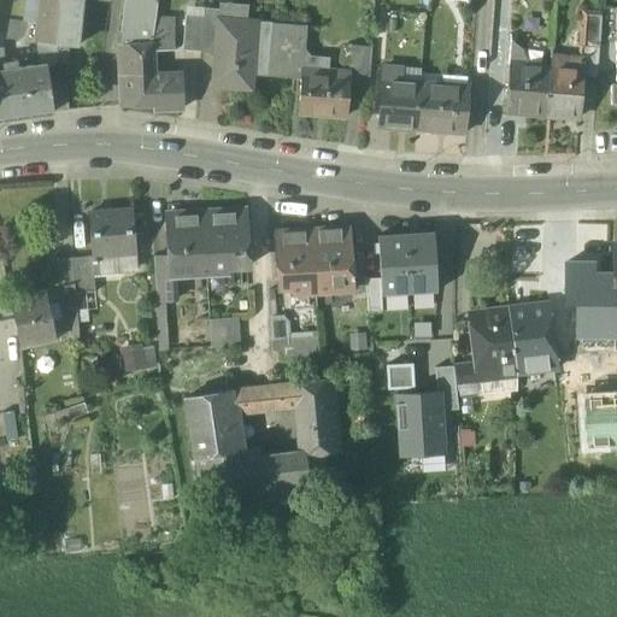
[(40,0),(37,22),(36,42),(56,45),(59,0),(40,0)]
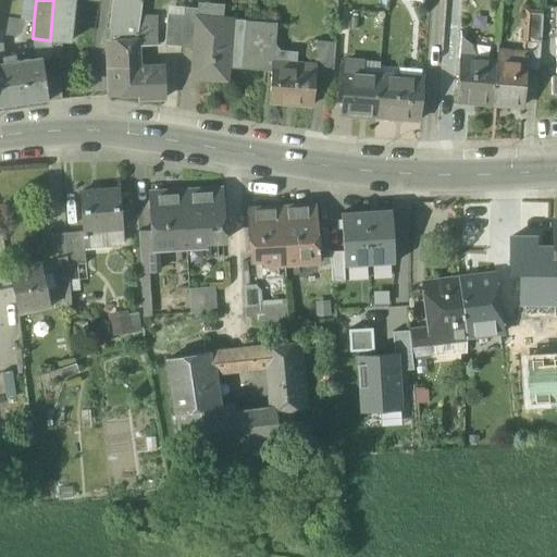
[(53,0),(50,40),(70,42),(74,0),(53,0)]
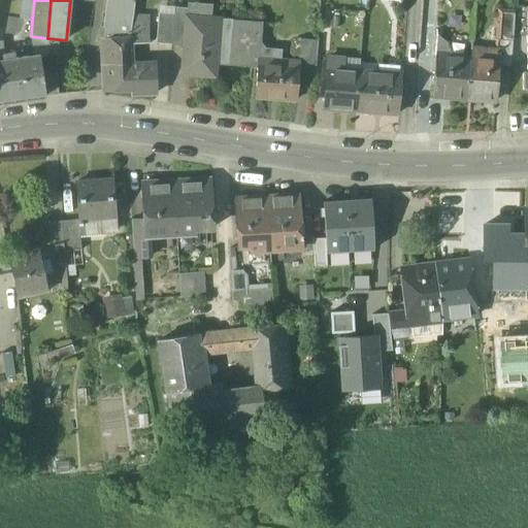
[(133,0),(105,0),(102,38),(100,38),(101,65),(132,63),(131,43),(131,27),(133,0)]
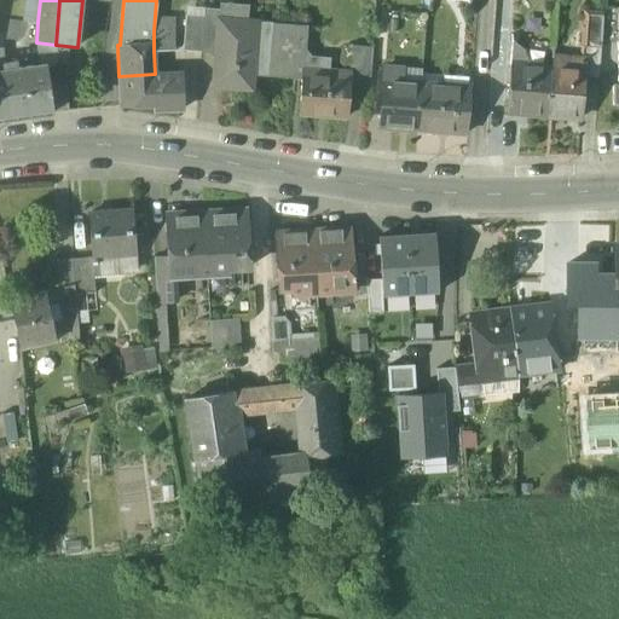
[(496,3),(493,69),(509,69),(512,3),(496,3)]
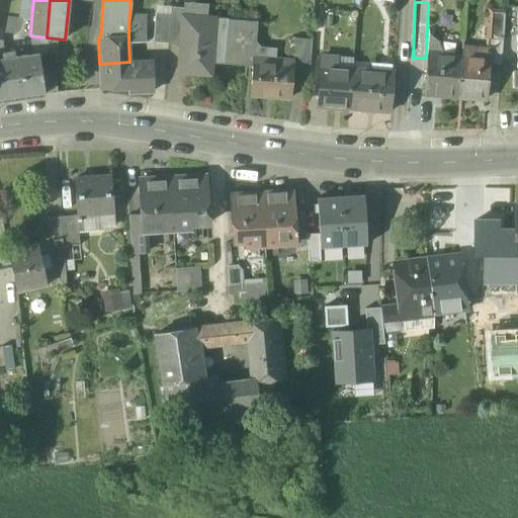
[(184,8),(171,7),(170,15),(168,38),(181,39),(182,16),(184,16),(184,8)]
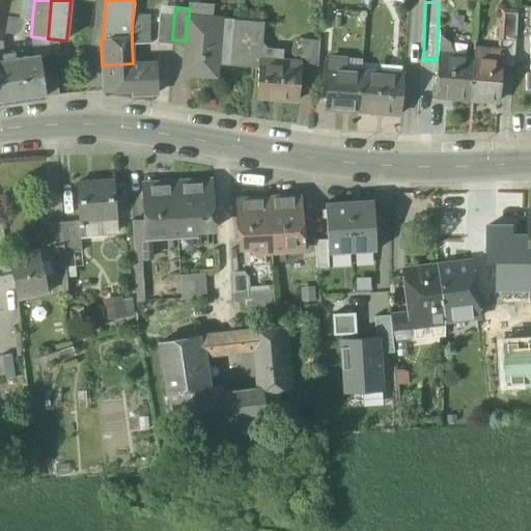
[(174,16),(159,15),(157,44),(172,45),(172,39),(174,16)]
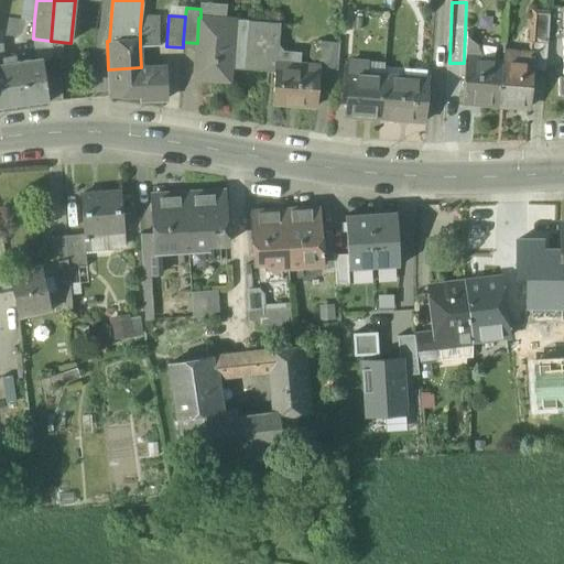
[(201,18),(198,18),(197,43),(194,79),(229,83),(230,69),(243,71),(268,72),(269,50),(278,50),(280,24),(223,19),(223,20),(201,18)]
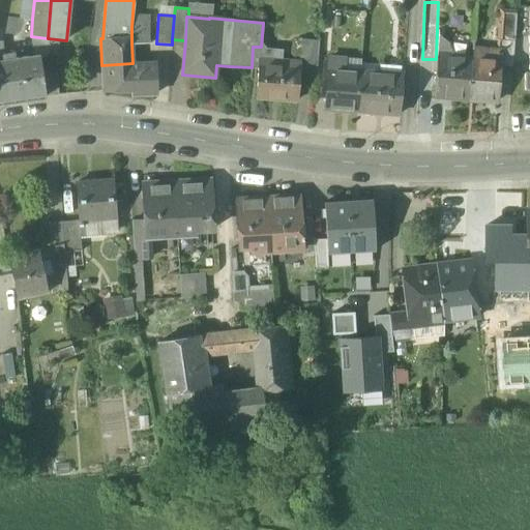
[(131,27),(131,43),(149,43),(149,27),(131,27)]
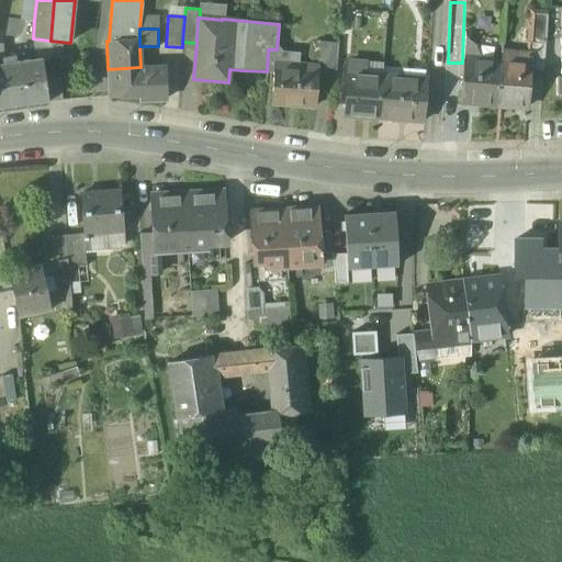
[(337,44),(319,42),(317,66),(317,75),(334,76),(337,44)]
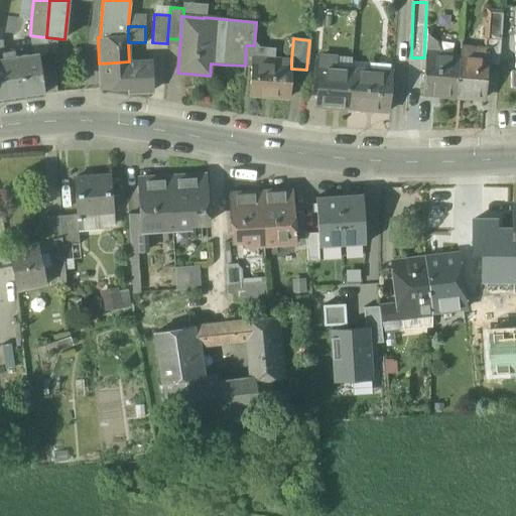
[(487,65),(499,66),(500,42),(486,41),(485,58),(487,59),(487,65)]
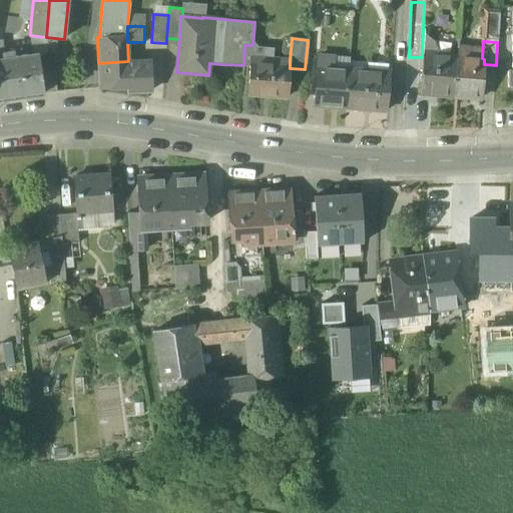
[(38,54),(0,58),(0,99),(44,93),(41,71),(38,54)]
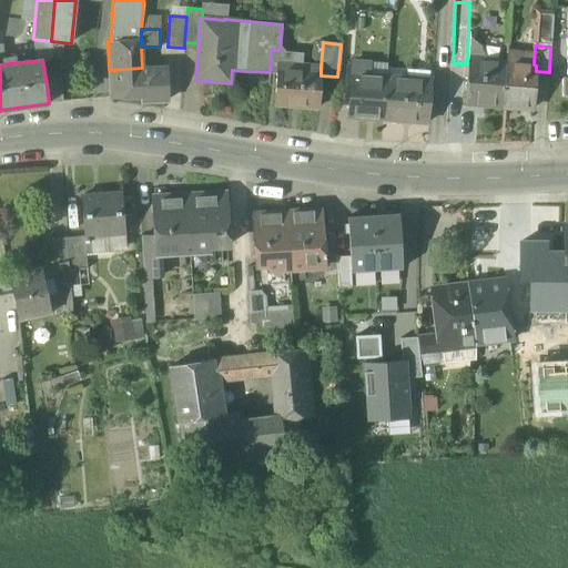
[(505,62),(468,60),(465,104),(501,107),(505,62)]
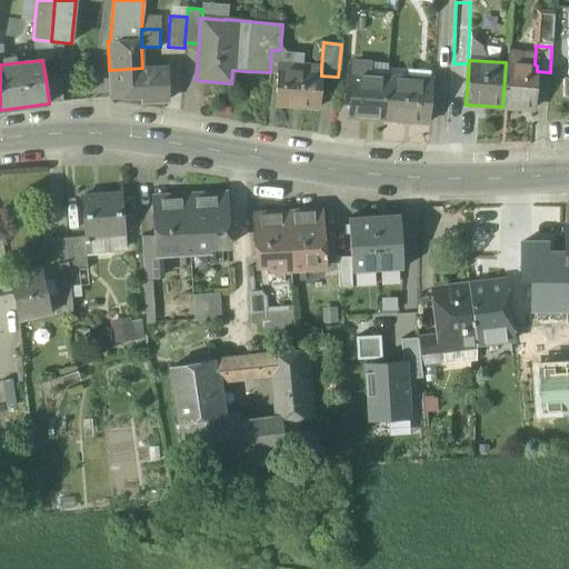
[(369,63),(353,62),(349,117),(383,120),(387,77),(369,76),(369,63)]
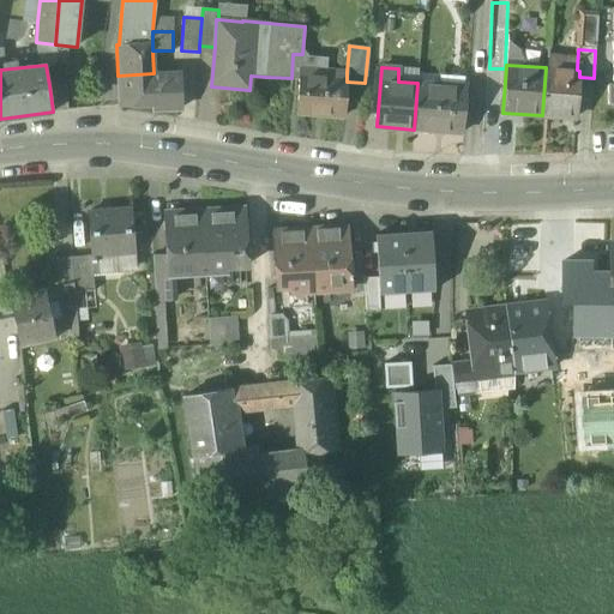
[(577,70),(546,67),(542,115),(576,119),(576,116),(579,77),(579,71),(577,70)]
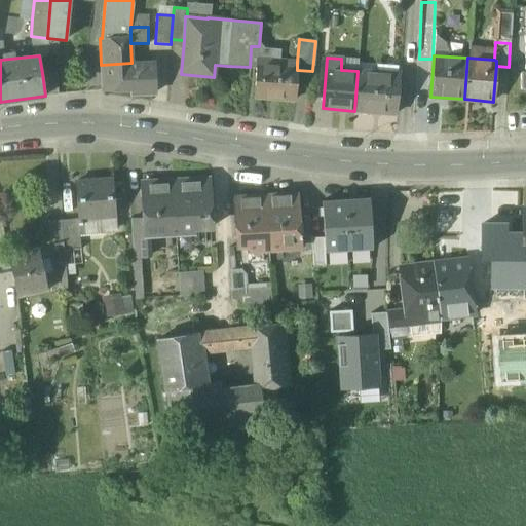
[(297,62),(257,59),(254,97),(294,100),(297,70),(297,62)]
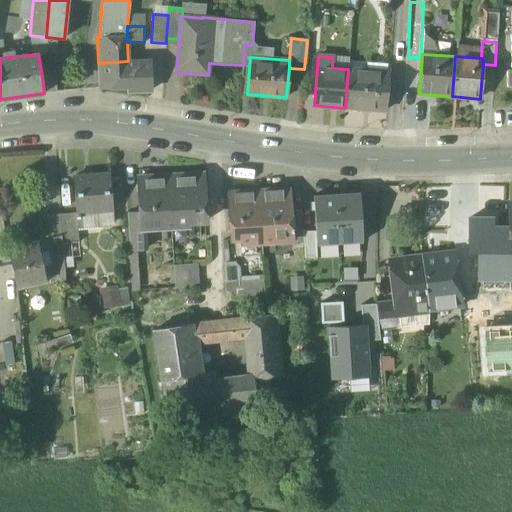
[(128,61),(98,63),(100,89),(127,87),(127,92),(150,91),(149,73),(152,73),(151,60),(128,61)]
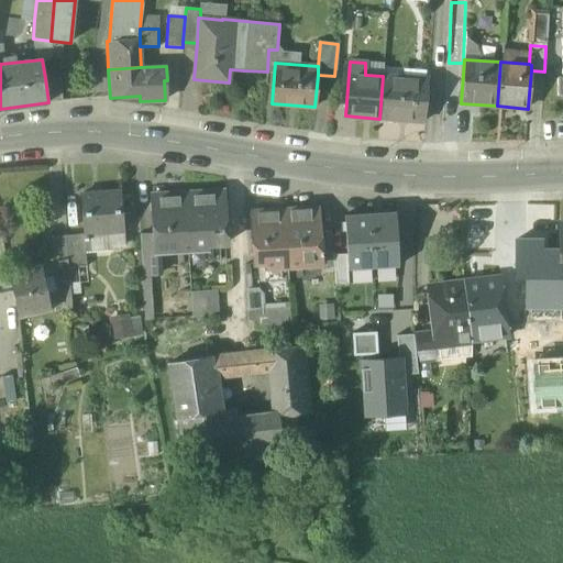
[(427,85),(403,83),(404,78),(383,76),(379,119),(424,122),(427,85)]
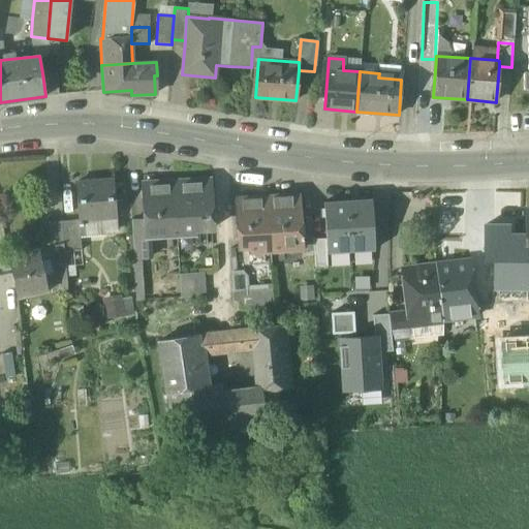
[(56,73),(42,73),(45,96),(58,95),(56,73)]
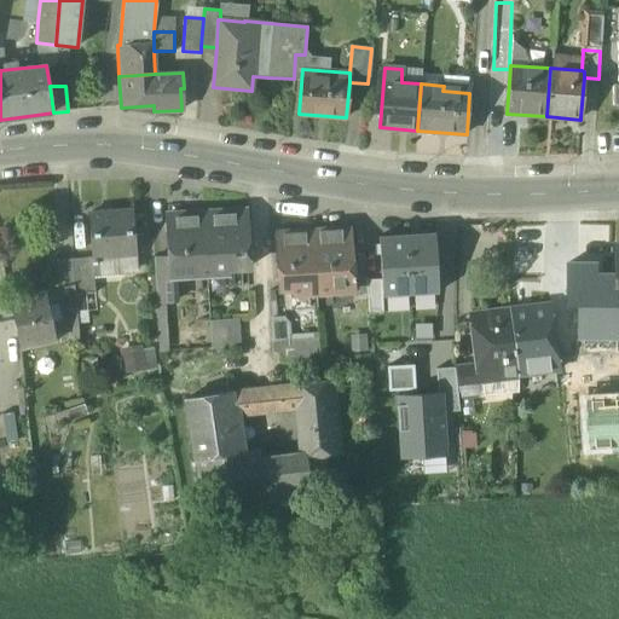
[(132,210),(88,214),(92,258),(93,277),(119,275),(117,256),(136,254),(132,210)]
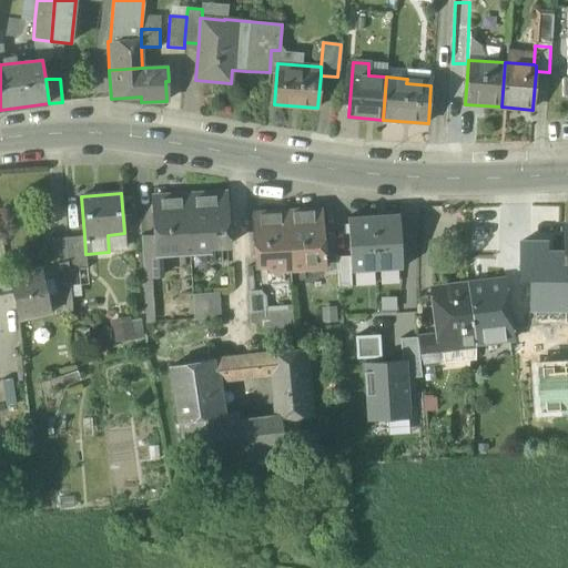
[(224,193),(186,195),(190,249),(227,246),(225,216),(224,193)]
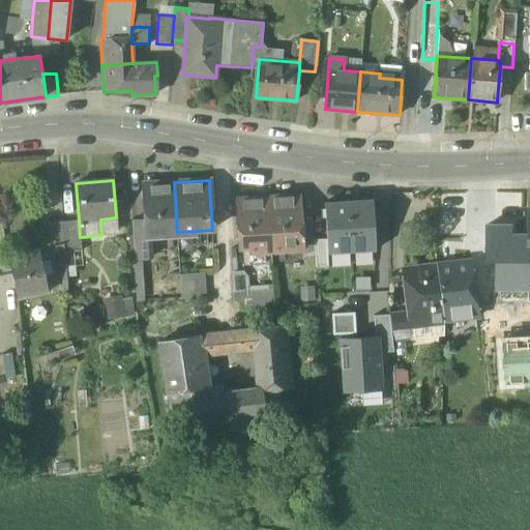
[(174,182),(143,184),(145,221),(145,234),(149,233),(177,232),(174,182)]
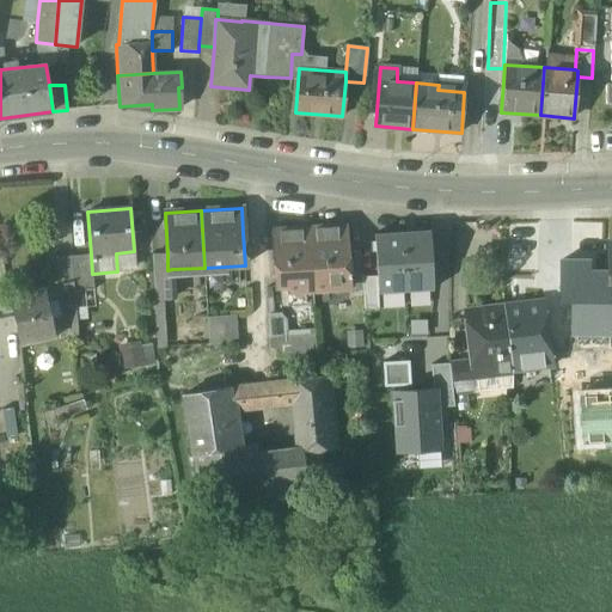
[(346,226),(308,228),(312,286),(313,293),(349,291),(347,252),(346,226)]
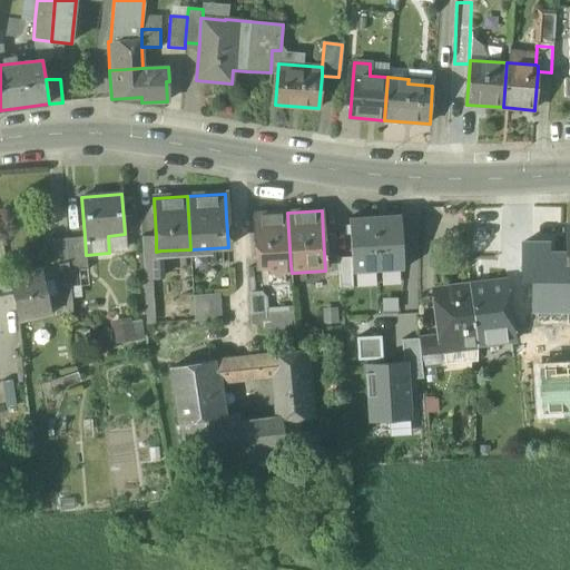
[(287,213),(254,215),(257,268),(291,266),(287,213)]
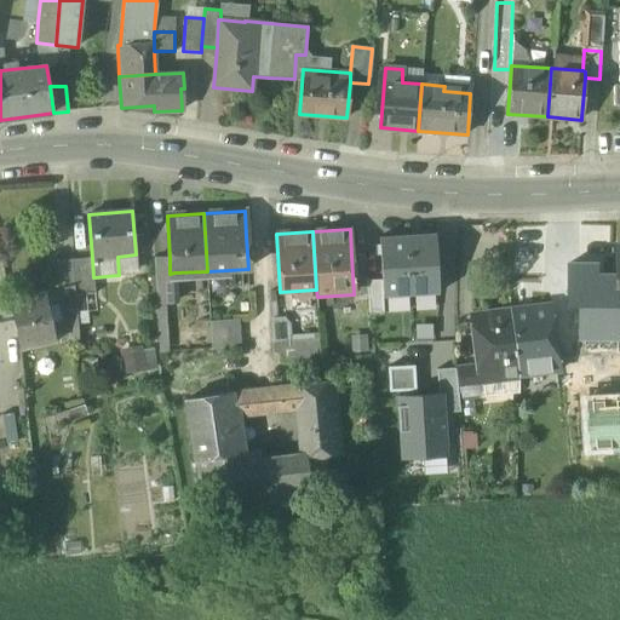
[(412,296),(440,293),(436,235),(408,236),(412,296)]
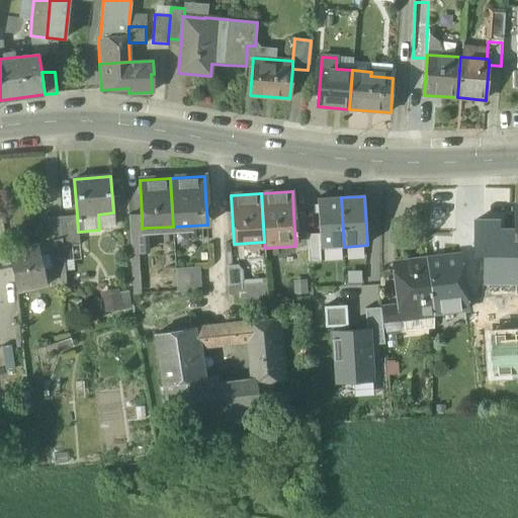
[(320,248),(344,247),(341,197),(318,198),(320,234),(320,248)]
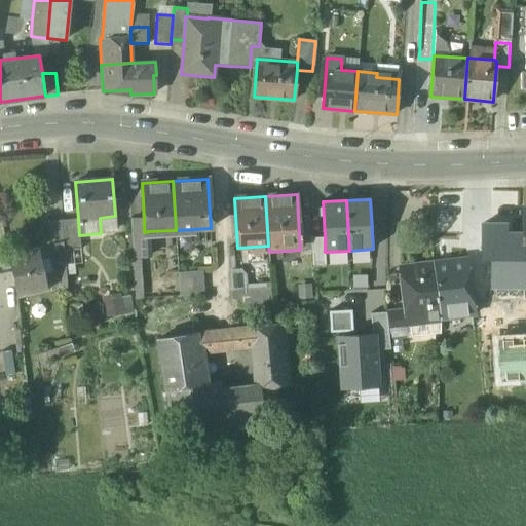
[(310,217),(298,217),(300,250),(311,250),(311,238),(310,217)]
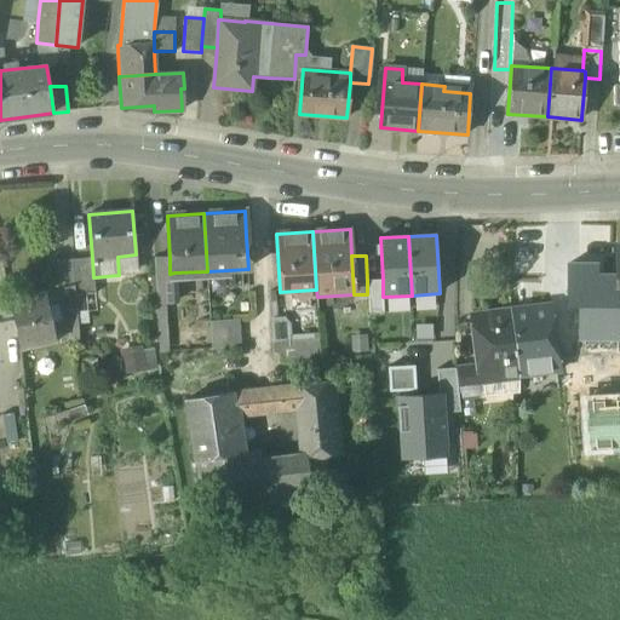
[(92,258),(73,259),(74,285),(75,296),(96,293),(93,277),(92,258)]
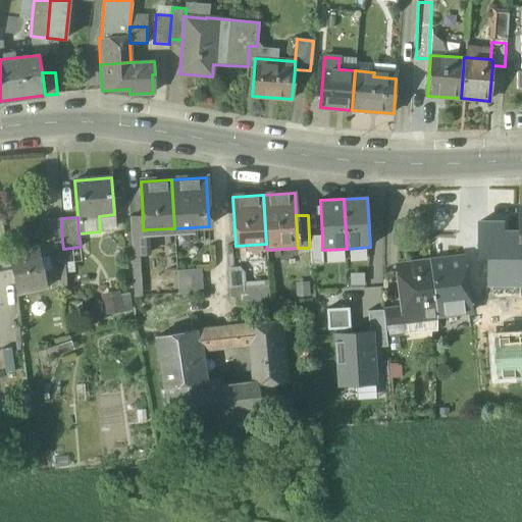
[(143,217),(129,218),(132,255),(148,254),(147,229),(143,230),(143,217)]
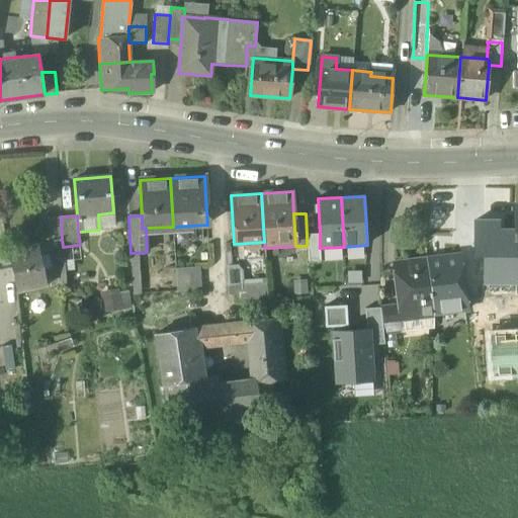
[(61,217),(47,219),(49,242),(62,238),(61,217)]
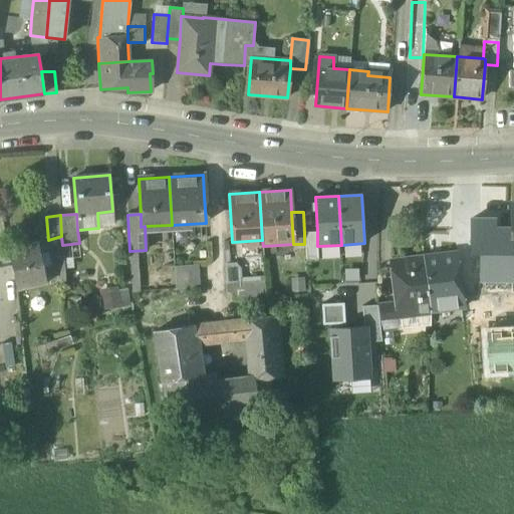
[(473,222),(473,228),(473,254),(479,254),(479,282),(511,282),(511,261),(511,251),(510,227),(495,227),(495,222),(473,222)]
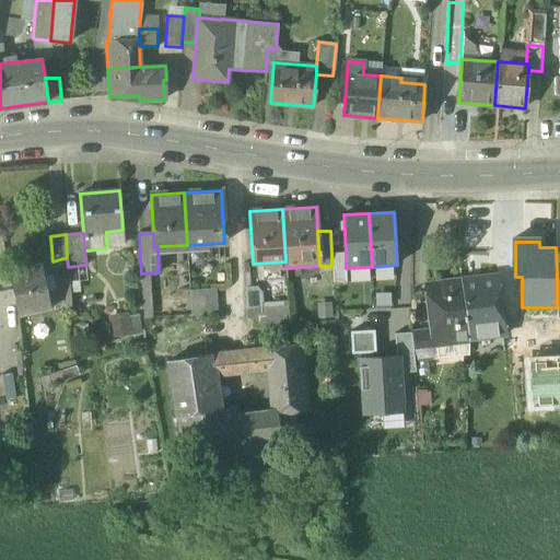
[(346,253),(331,254),(331,266),(334,284),(348,283),(346,268),(346,253)]
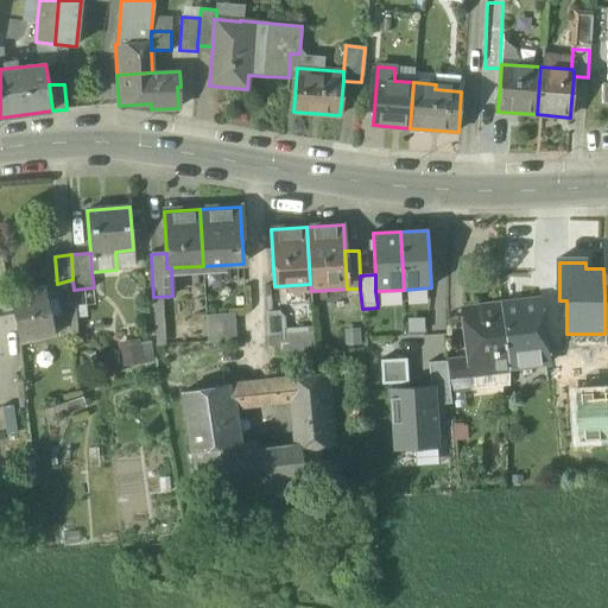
[(57,284),(56,284),(64,333),(77,329),(74,290),(73,279),(57,284)]
